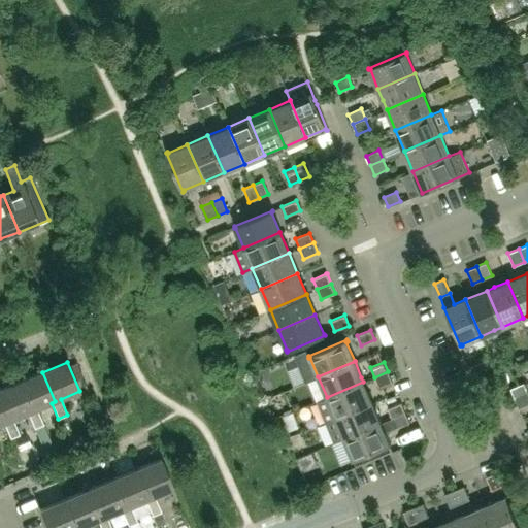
[(392,382),(388,371),(374,377),(378,387),(392,382)]
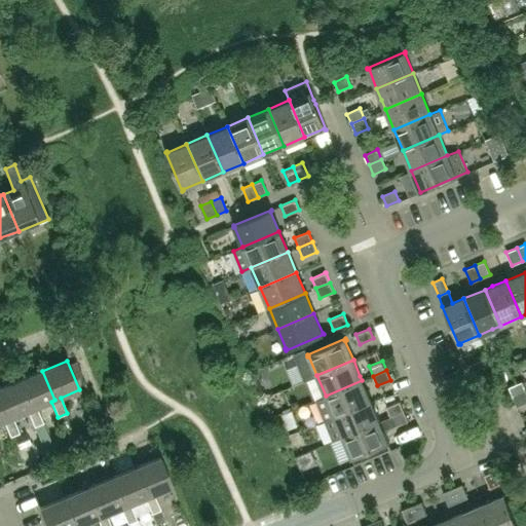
[(28,411),(34,427),(43,423),(37,408),(51,402),(54,400),(42,371),(19,380),(31,410),(28,411)]
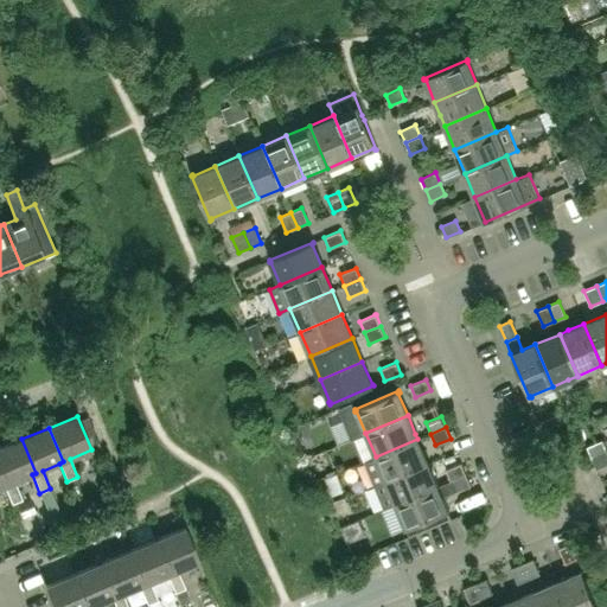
[(4,486),(12,504),(23,500),(14,481),(32,474),(36,473),(21,439),(0,447),(0,465),(8,485),(4,486)]
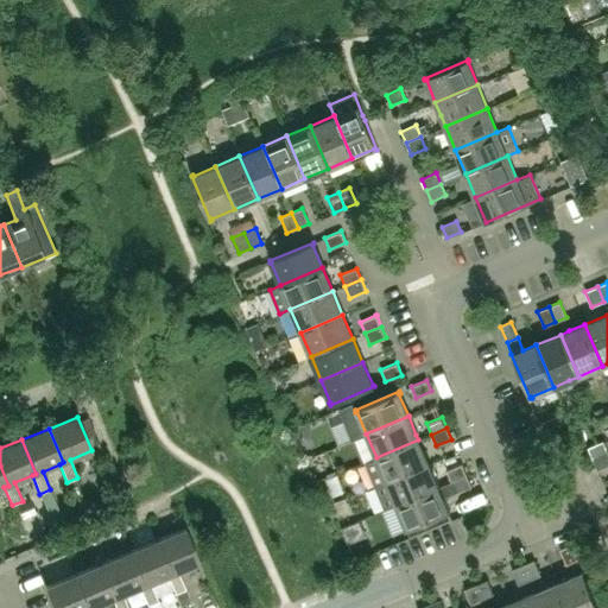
[(418,439),(377,457),(365,462),(375,486),(429,463),(418,439)]
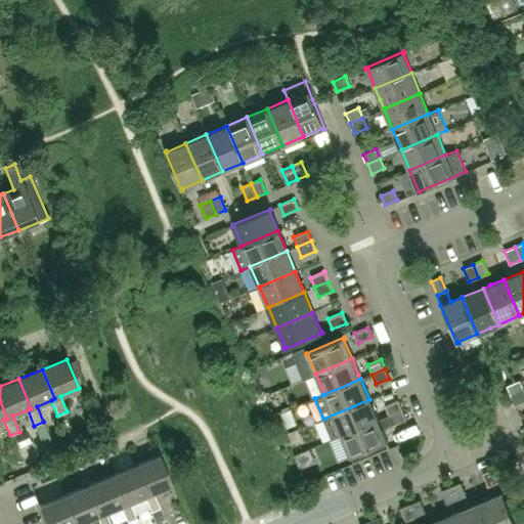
[(523,390),(519,380),(506,385),(510,395),(523,390)]
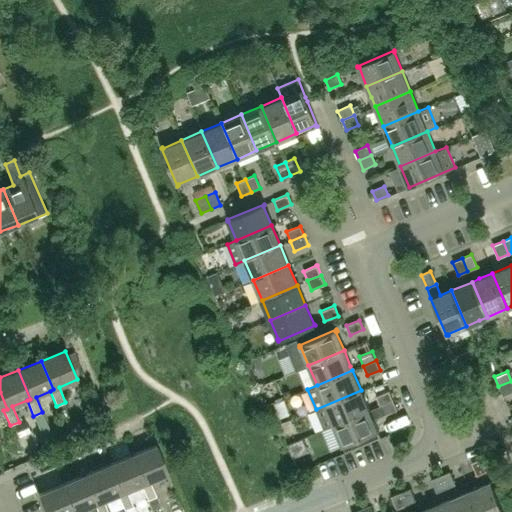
[(511,391),(511,383),(511,381),(498,386),(502,396),(511,391)]
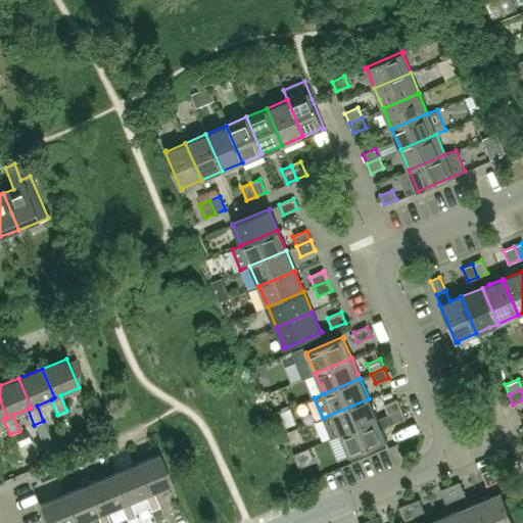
[(377,420),(369,398),(323,418),(331,439),(341,434),(377,420)]
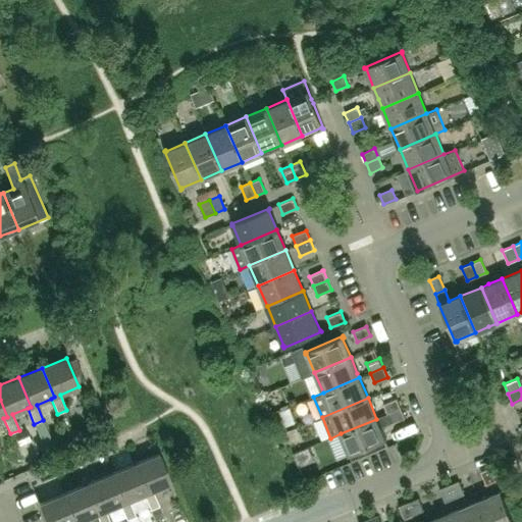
[(401,408),(397,399),(382,404),(387,414),(401,408)]
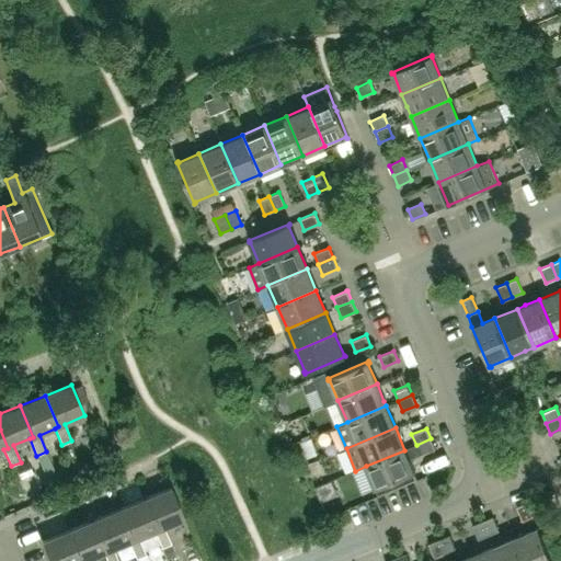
[(435,449),(431,438),(416,445),(420,455),(435,449)]
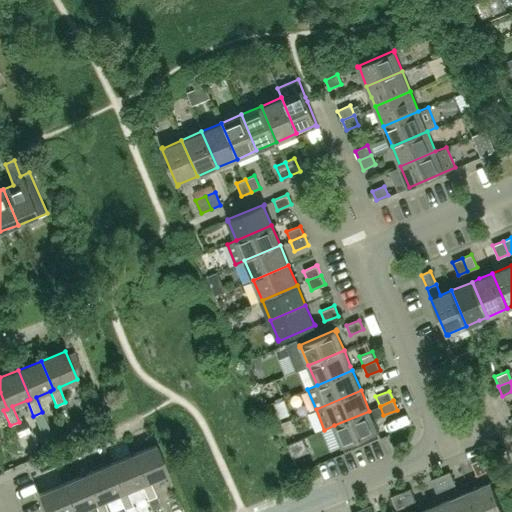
[(380,406),(369,411),(334,425),(342,444),(341,445),(342,446),(379,431),(378,429),(377,429),(373,420),(383,415),(380,406)]
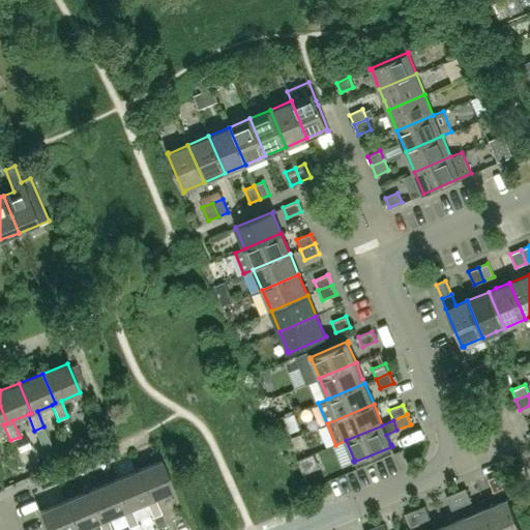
[(26,435),(13,440),(19,451),(31,446),(26,435)]
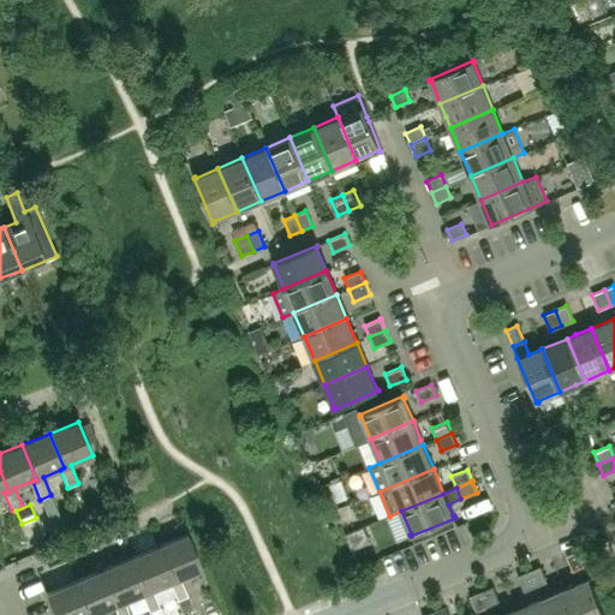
[(348,538),(354,554),(368,548),(362,533),(348,538)]
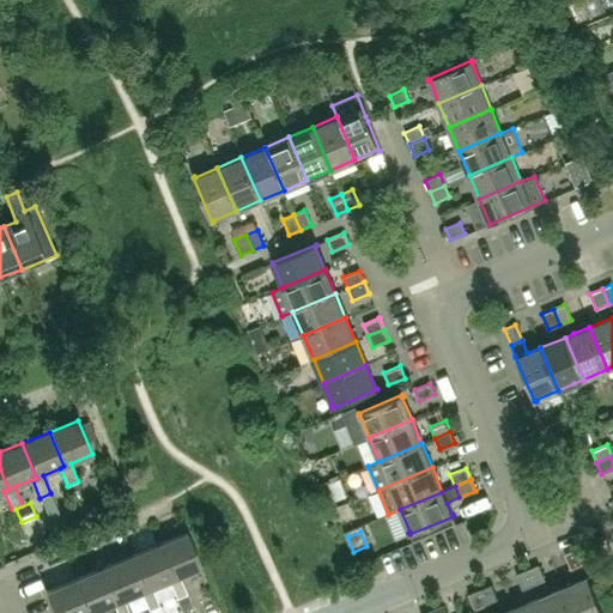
[(169,581),(176,600),(181,598),(187,595),(180,577),(201,568),(187,533),(158,545),(173,580),(169,581)]
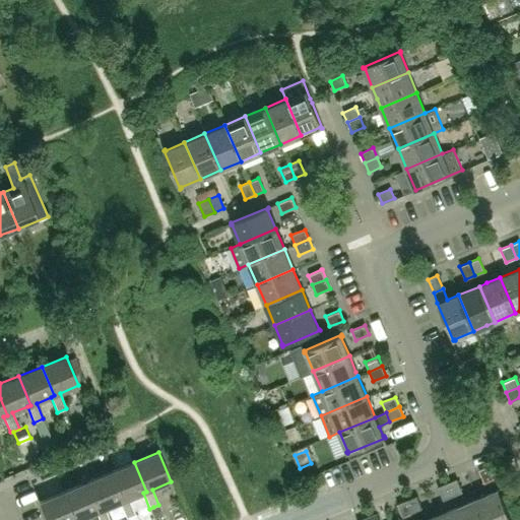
[(120,503),(126,518),(129,517),(135,515),(128,499),(143,493),(146,492),(134,462),(111,472),(123,502),(120,503)]
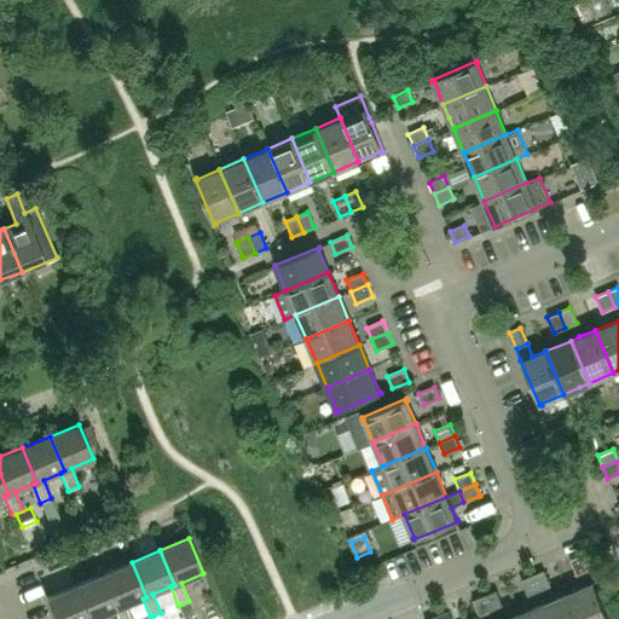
[(589,570),(583,555),(570,560),(577,576),(579,574),(589,570)]
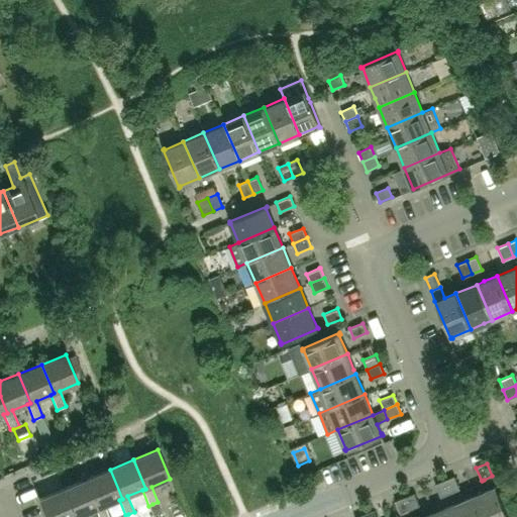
[(96,510),(98,516),(108,516),(104,506),(119,500),(122,499),(110,470),(87,479),(99,508),(96,510)]
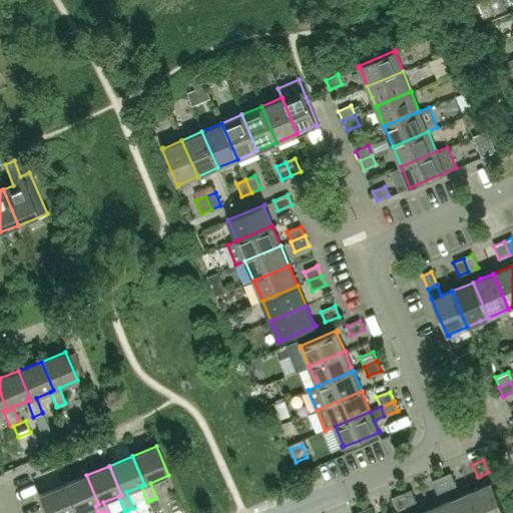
[(456,486),(451,473),(441,477),(446,490),(456,486)]
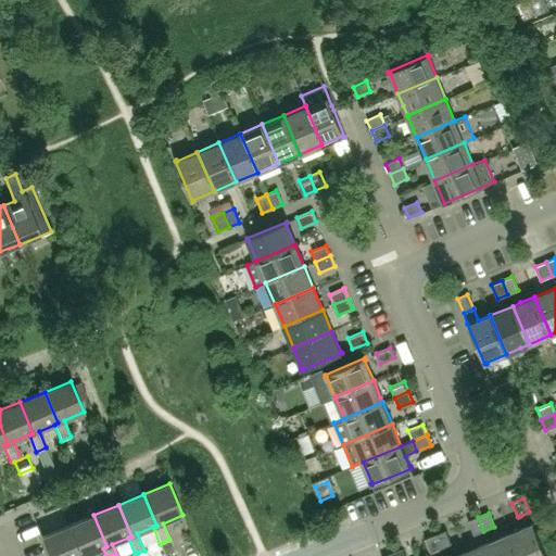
[(87,555),(103,548),(106,546),(93,515),(67,526),(79,555),(87,555)]
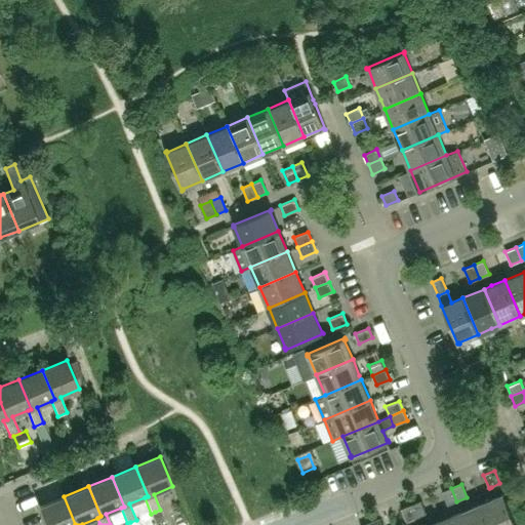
[(456,501),(451,488),(440,492),(446,507),(456,501)]
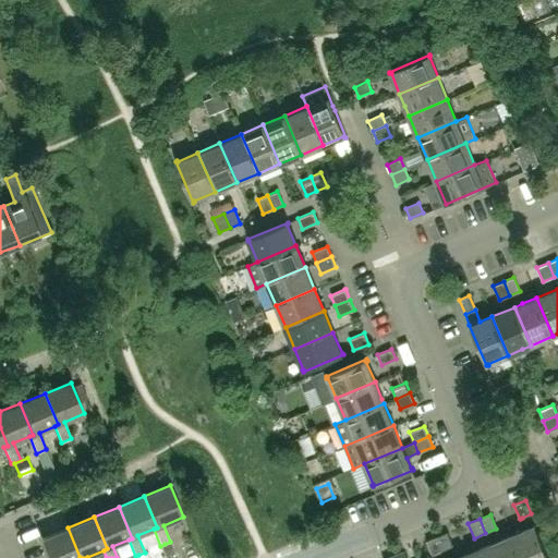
[(548,557),(535,524),(534,525),(535,526),(513,535),(522,557),(548,557)]
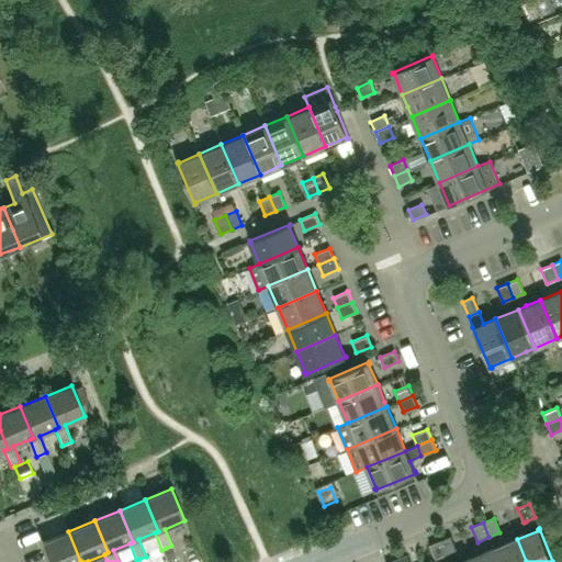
[(80,561),(68,531),(42,542),(49,561),(80,561)]
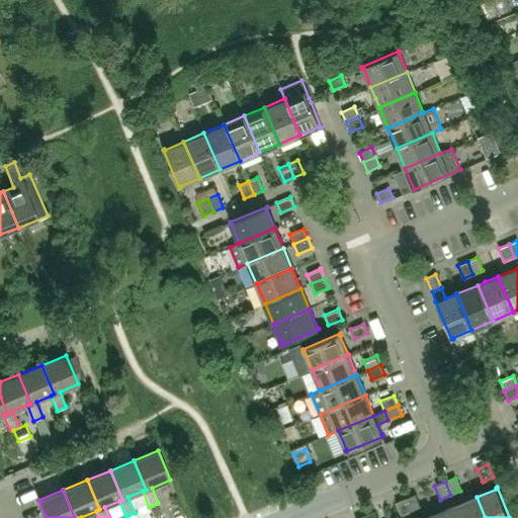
[(420,508),(415,495),(404,499),(410,512),(420,508)]
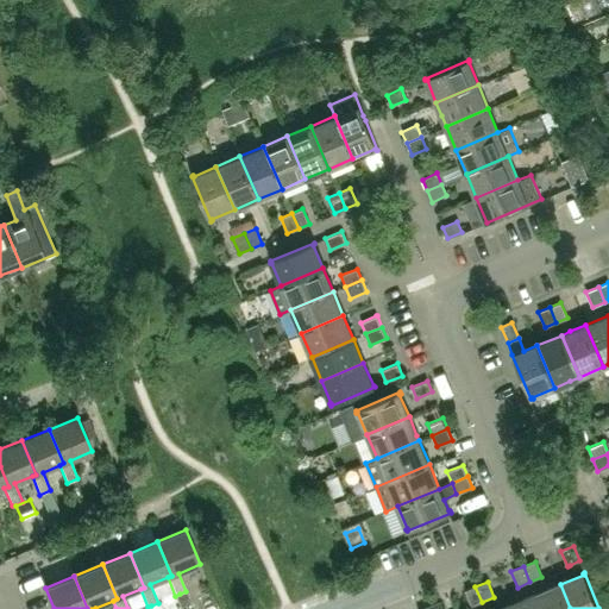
[(570,608),(560,584),(537,595),(542,608),(570,608)]
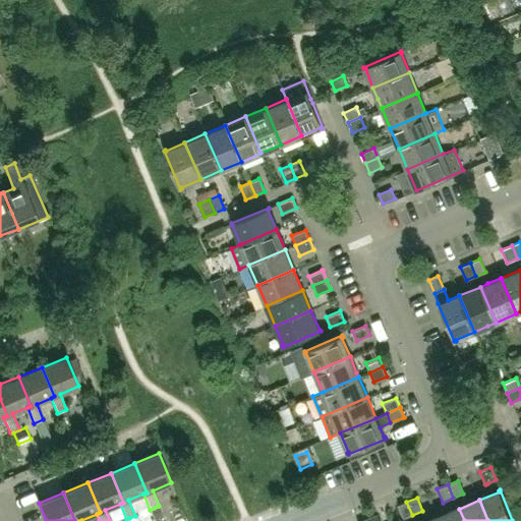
[(412,515),(406,502),(396,507),(401,520),(412,515)]
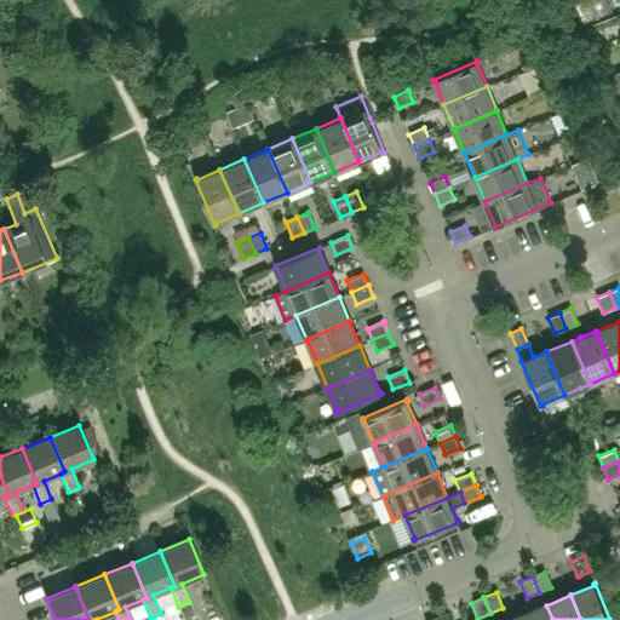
[(183,604),(178,607),(183,618),(194,614),(189,602),(183,604)]
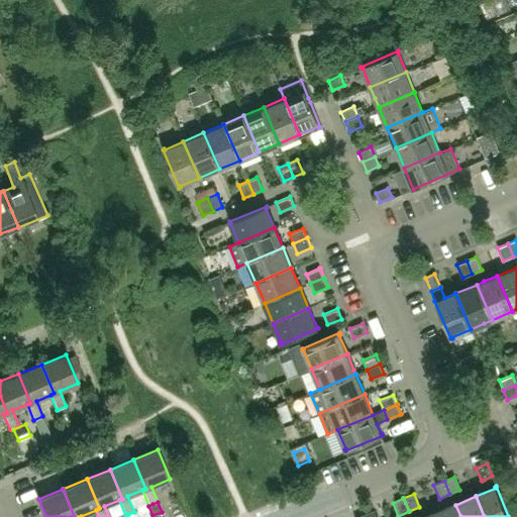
[(460,516),(455,505),(435,513),(436,516),(460,516)]
